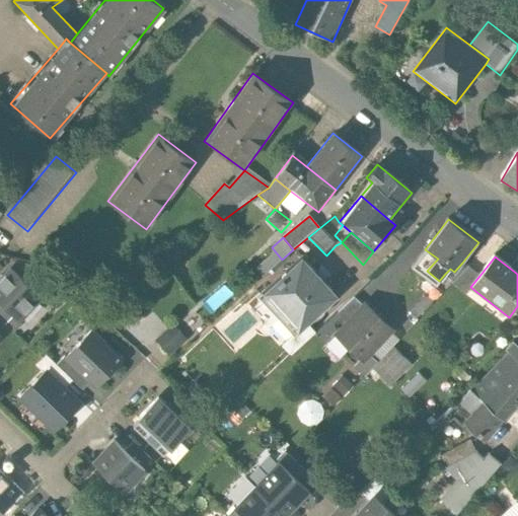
[(340,301),(302,259),(257,298),(292,336),(295,340),(309,327),(340,301)]
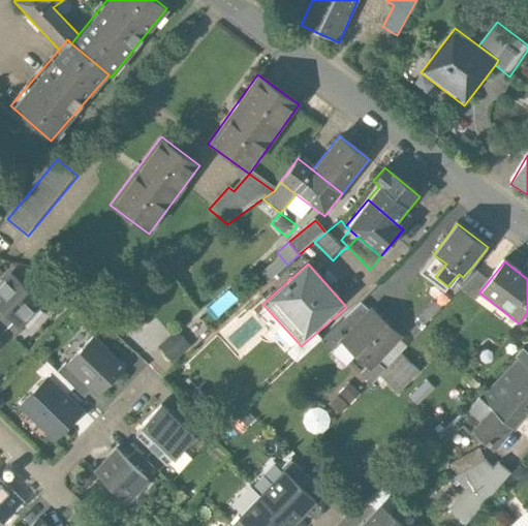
[(459,274),(454,279),(463,288),(477,273),(471,268),(463,277),(459,274)]
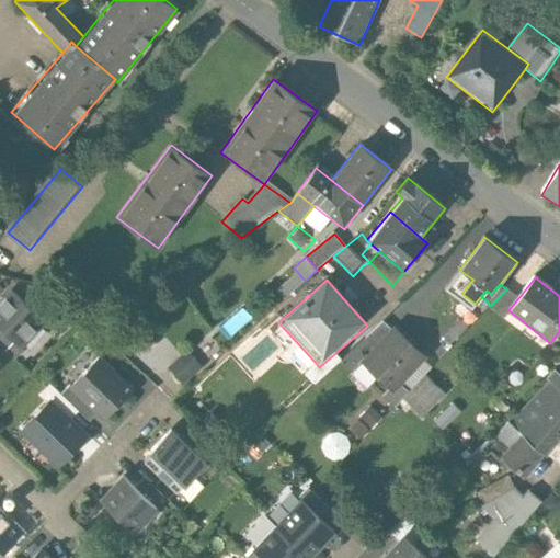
[(509,310),(518,298),(506,289),(491,306),(488,308),(503,319),(509,310)]
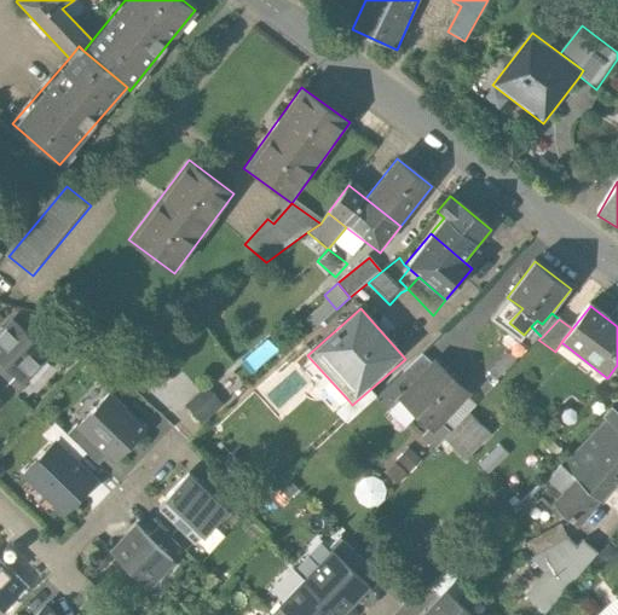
[(57,358),(23,326),(0,350),(0,358),(30,387),(57,358)]
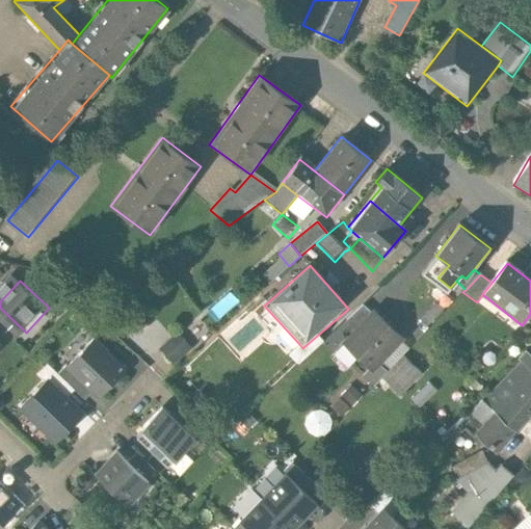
[(437,303),(421,321),(429,329),(446,312),(437,303)]
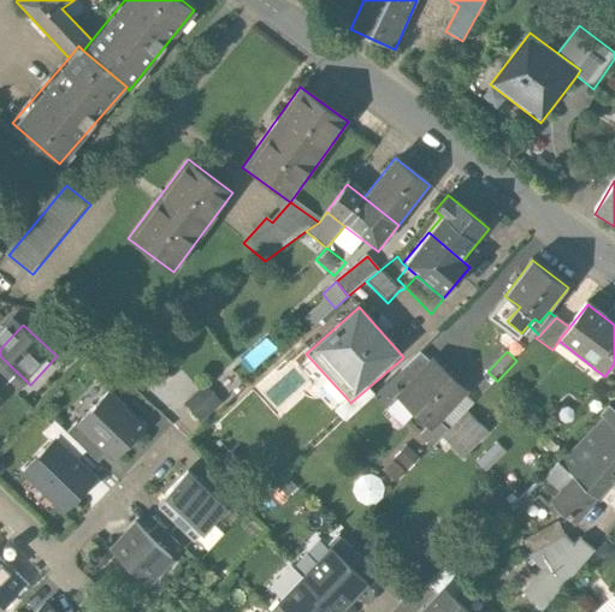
[(409,381),(429,362),(420,354),(400,373),(409,381)]
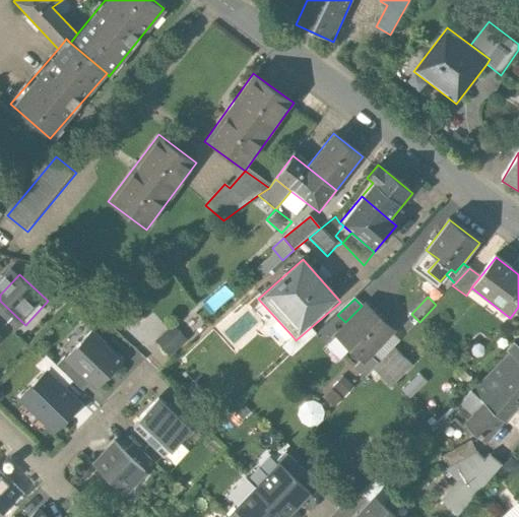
[(395,331),(365,303),(362,306),(345,322),(333,335),(361,362),(364,365),(371,357),(395,331)]
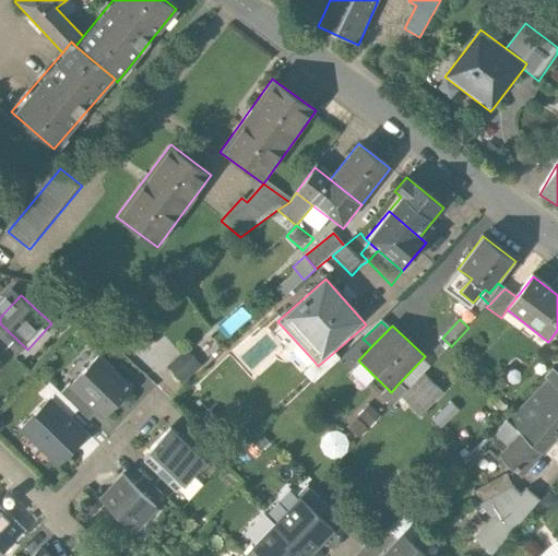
[(333,353),(318,366),(315,362),(303,373),(312,385),(340,359),(333,353)]
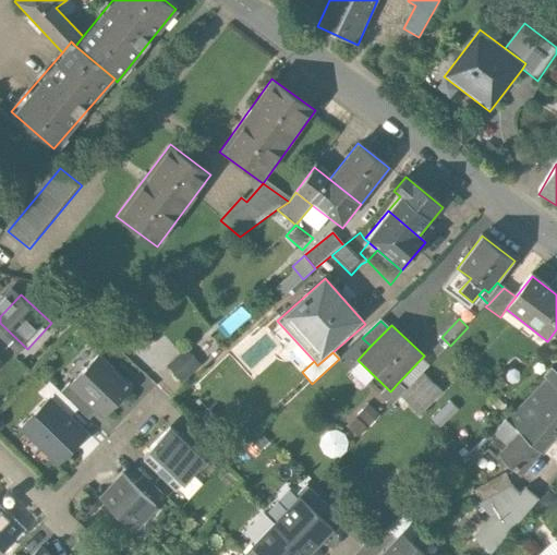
[(136,391),(106,359),(76,386),(108,419),(136,391)]
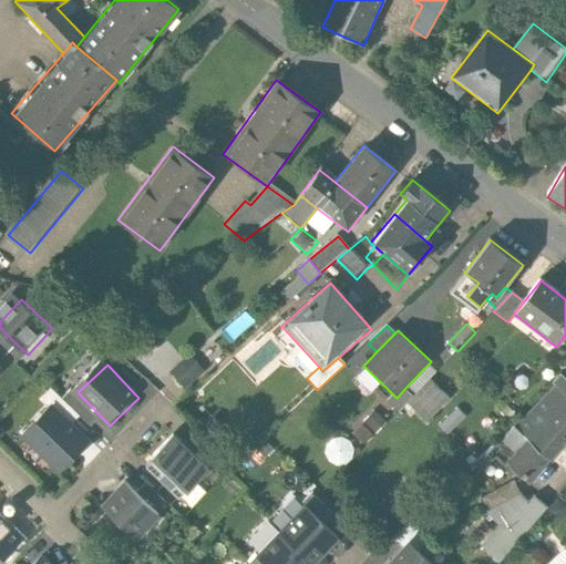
[(552,383),(554,385),(565,395),(565,378),(561,375),(552,383)]
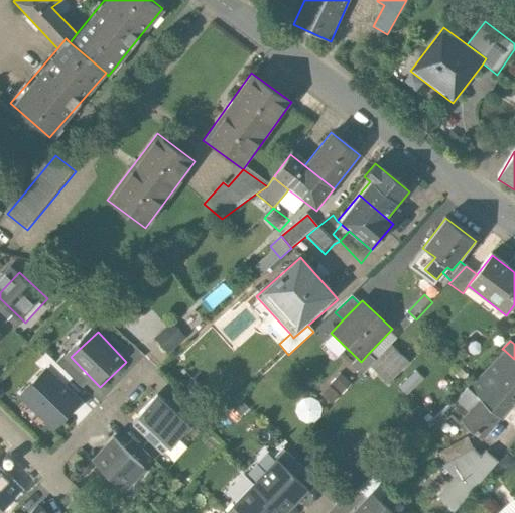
[(391,346),(375,362),(370,367),(388,385),(409,363),(391,346)]
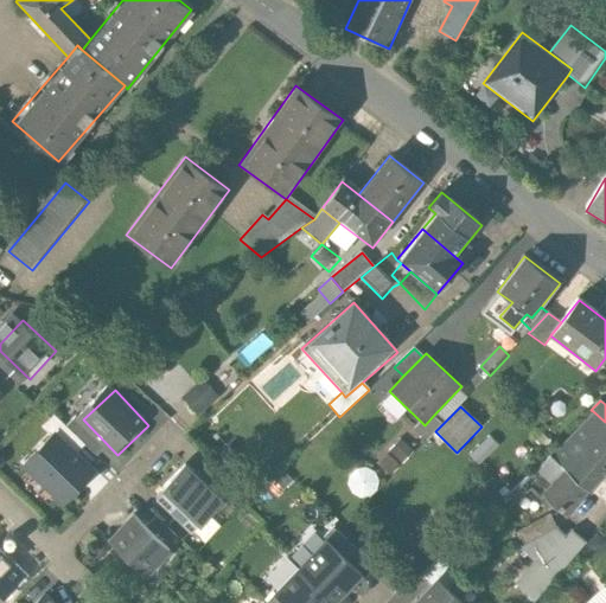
[(605,422),(593,411),(550,455),(588,491),(605,470),(605,422)]
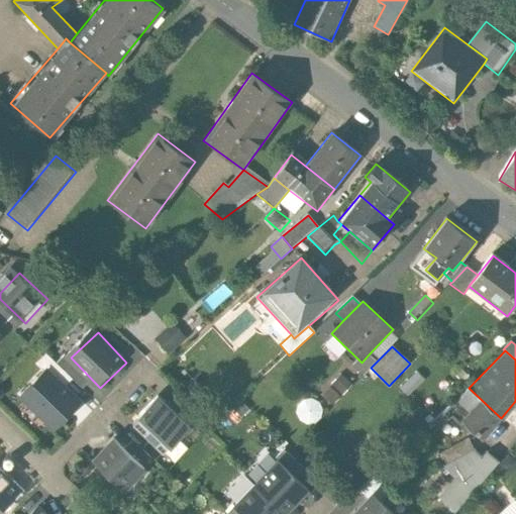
[(362,363),(358,360),(352,366),(365,376),(371,368),(376,363),(369,354),(362,363)]
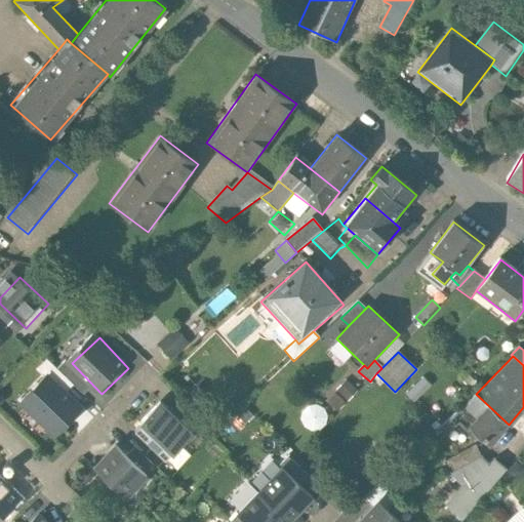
[(85,411),(51,377),(25,405),(59,438),(85,411)]
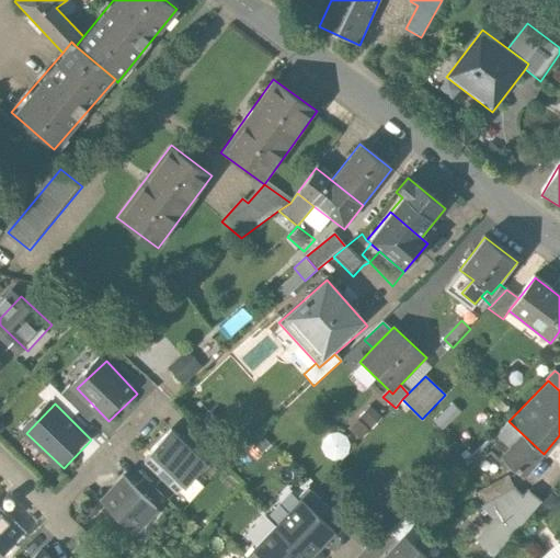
[(383,419),(369,407),(360,418),(373,430),(383,419)]
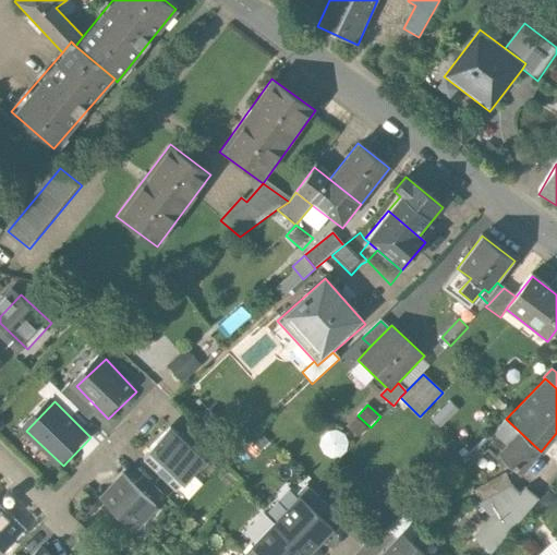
[(541,451),(506,419),(491,435),(503,448),(497,454),(520,474),(541,451)]
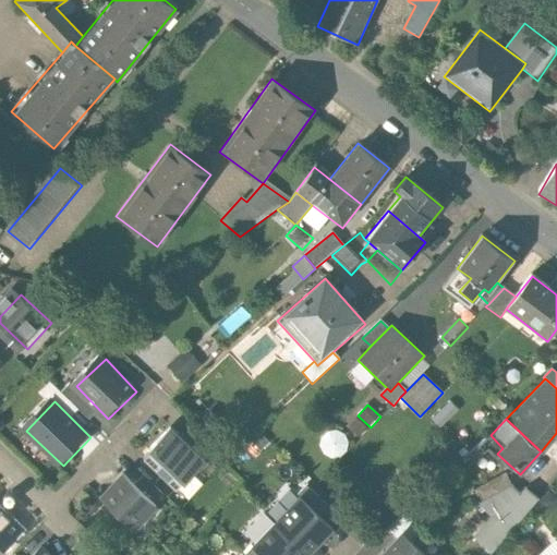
[(207,465),(174,427),(149,450),(182,486),(207,465)]
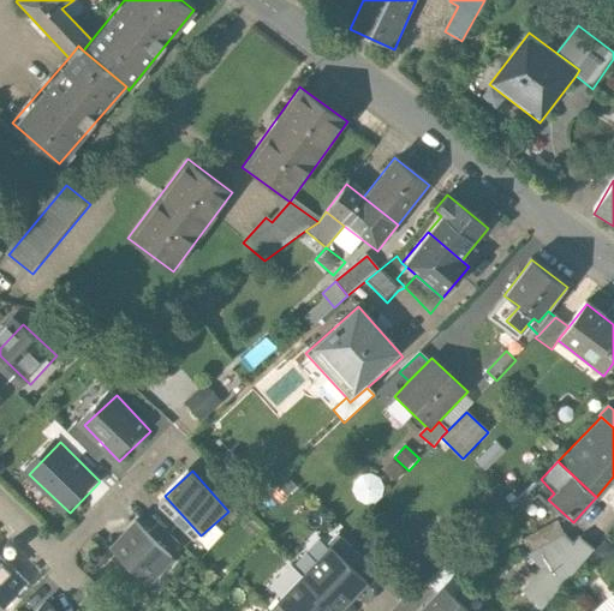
[(177,557),(141,523),(119,547),(155,581),(177,557)]
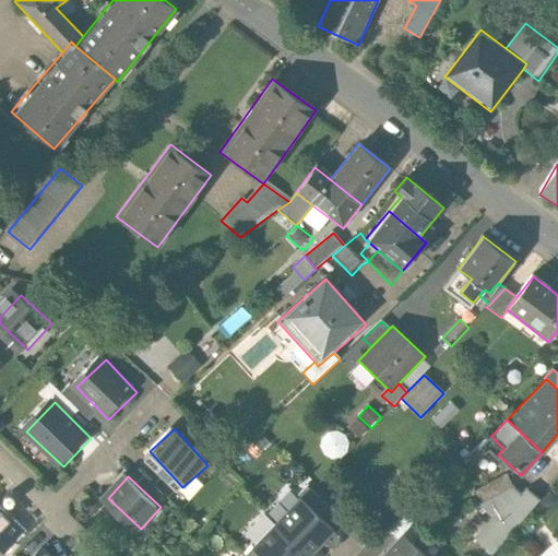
[(513,488),(508,476),(476,492),(482,505),(495,517),(475,539),(491,554),(541,499),(526,489),(521,496),(513,488)]
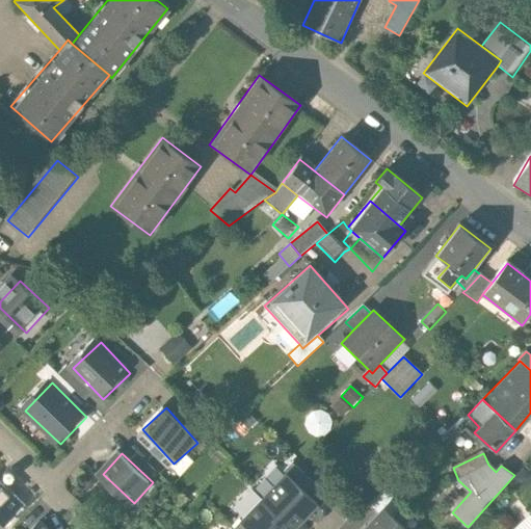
[(292,477),(270,498),(299,528),(321,507),(292,477)]
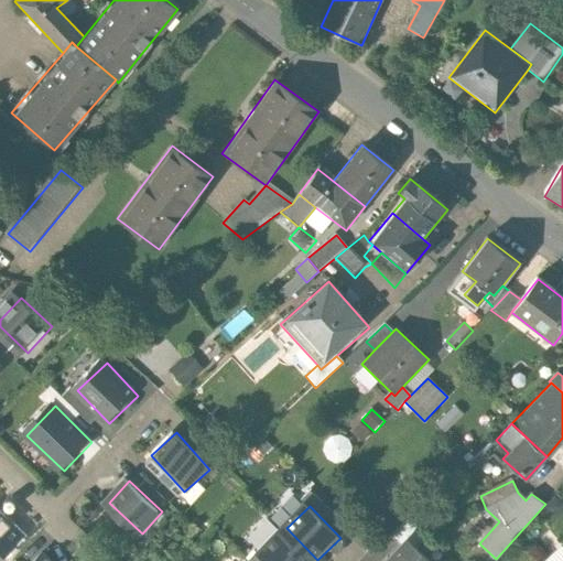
[(0,516),(0,560),(22,537),(0,516)]
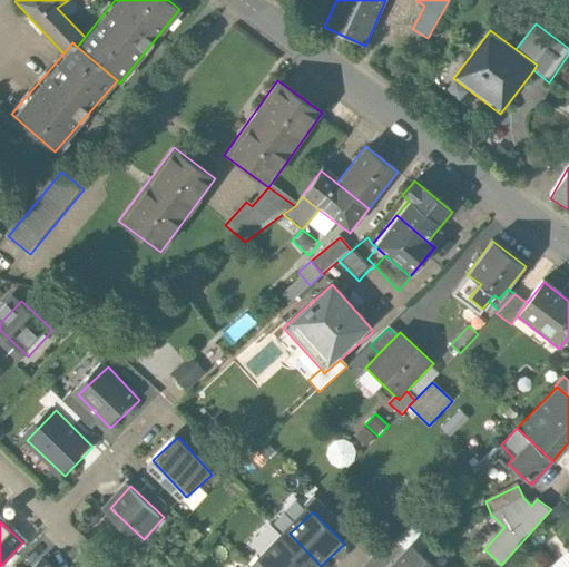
[(321,566),(290,534),(266,557),(275,566),(321,566)]
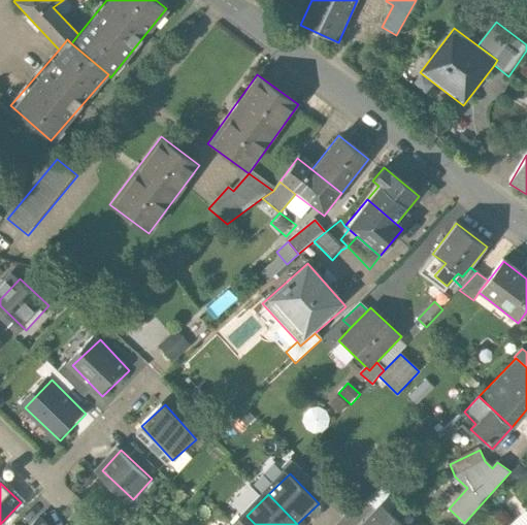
[(400,524),(382,505),(361,524),(400,524)]
